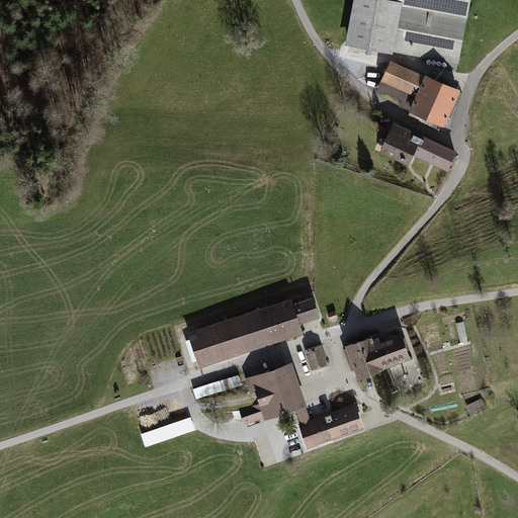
[(382,0),(355,0),(347,41),(391,51),(400,3),(382,0)]
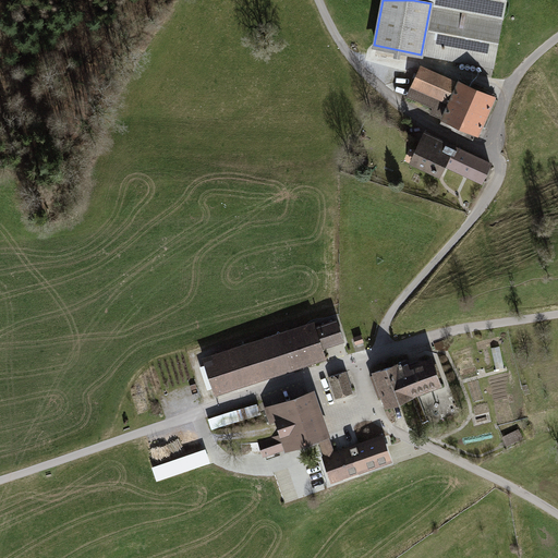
[(412,0),(431,3),(502,17),(505,0),(412,0)]
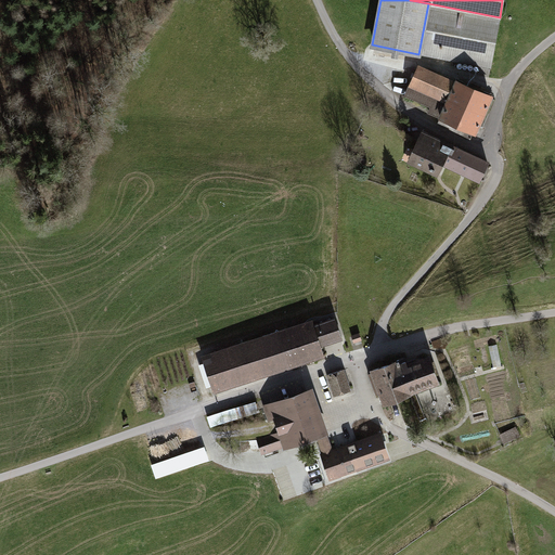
[(500,17),(428,3),(418,54),(490,67),(500,17)]
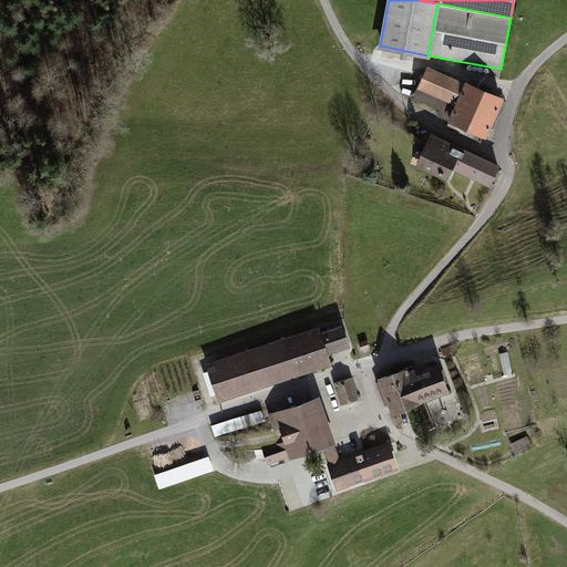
[(502,100),(429,66),(415,96),(454,113),(452,120),(486,135),(502,100)]
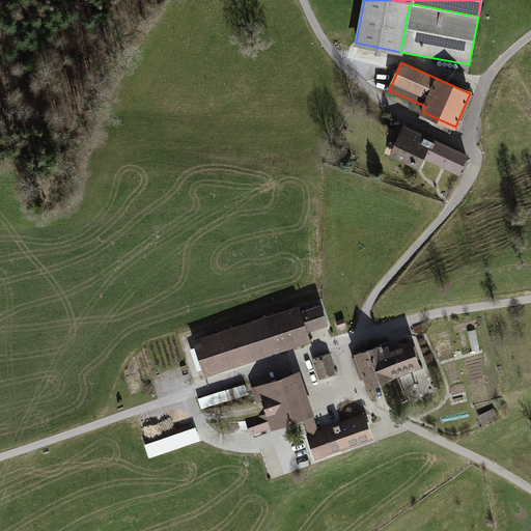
[(403,122),(390,152),(420,166),(424,157),(459,173),(469,152),(429,135),(403,122)]
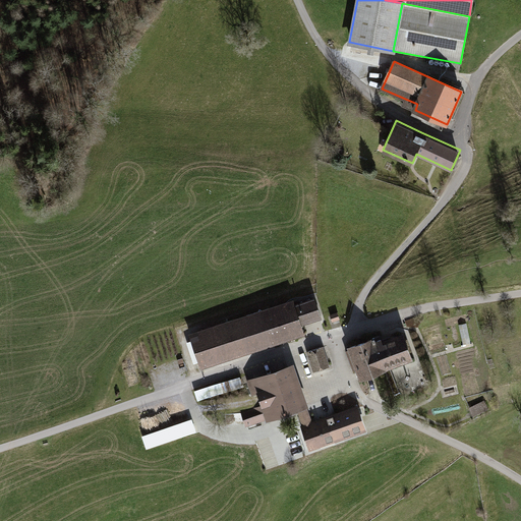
[(292,299),(189,334),(200,368),(303,334),(300,325),(321,317),(313,297),(293,304),(292,299)]
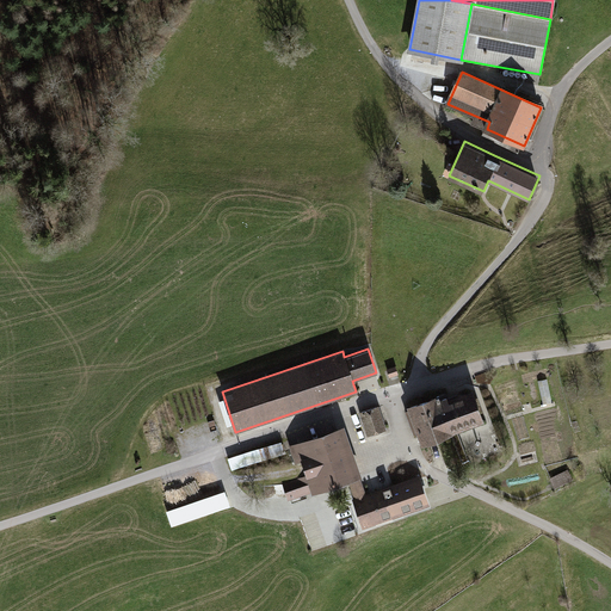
[(543,381),(547,402),(553,401),(549,380),(543,381)]
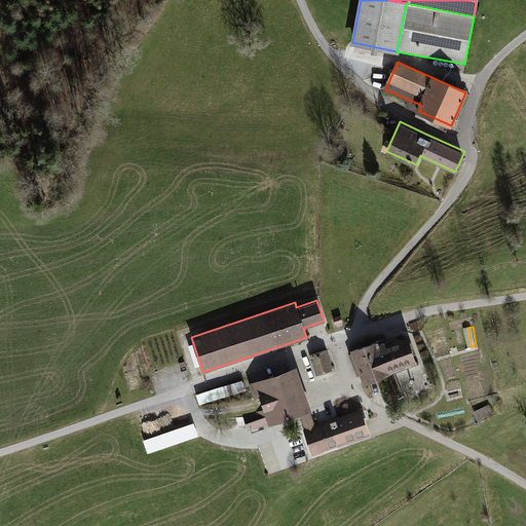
[(383,339),(352,350),(365,381),(415,363),(406,339),(385,346),(383,339)]
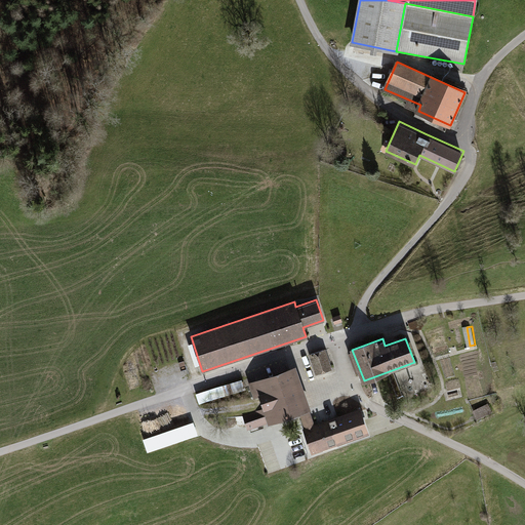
[(325,350),(310,356),(316,375),(331,370),(325,350)]
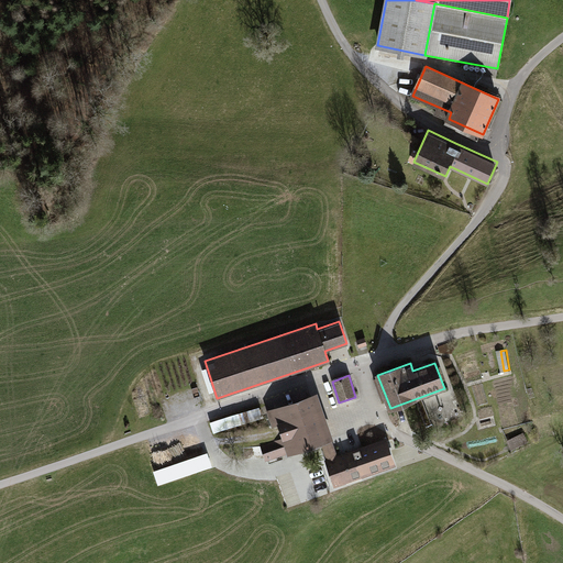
[(315,395),(273,409),(283,438),(258,446),(264,461),(320,440),(335,484),(395,463),(386,441),(337,459),(315,395)]
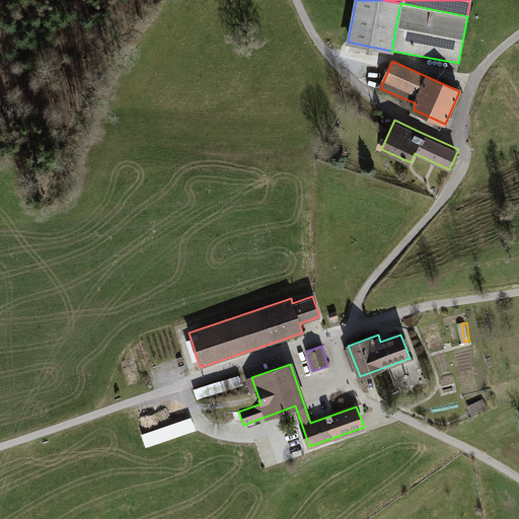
[(468,405),(472,414),(488,406),(484,397),(468,405)]
